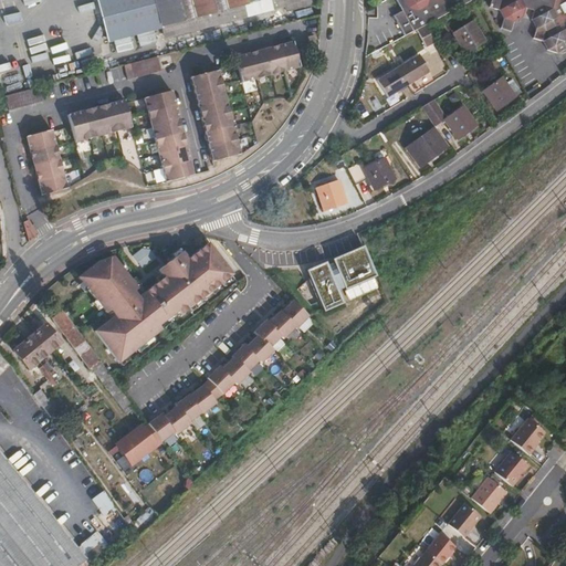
[(154,0),(164,37),(284,6),(286,12),(314,4),(312,0),(154,0)]
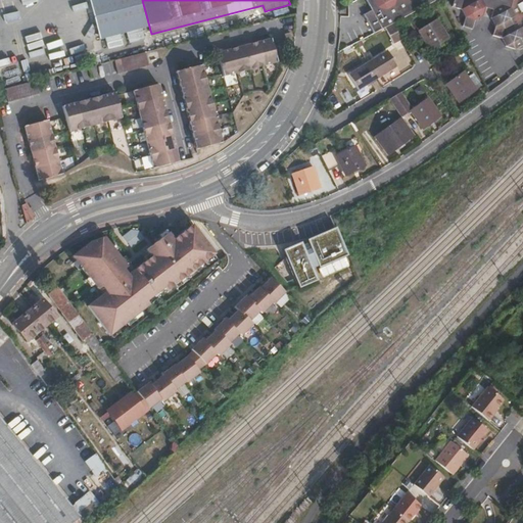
[(393,24),(436,0),(365,0),(371,9),(363,14),(374,34),(385,28),(393,24)]
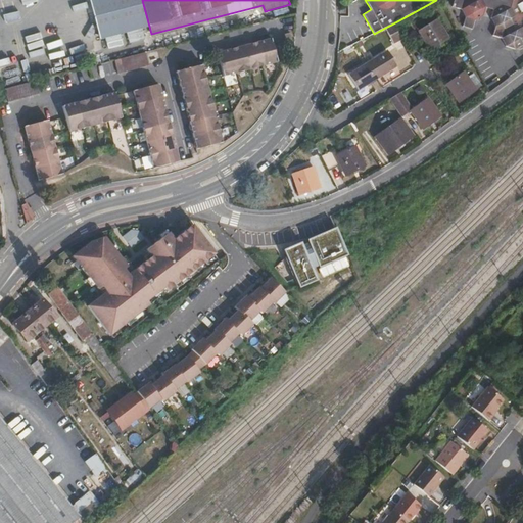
[(522,0),(454,0),(452,7),(461,9),(466,17),(464,27),(472,29),(474,20),(482,15),(485,7),(493,9),(491,18),(495,27),(492,35),(502,38),(506,46),(515,49),(522,45),(522,44),(522,0)]
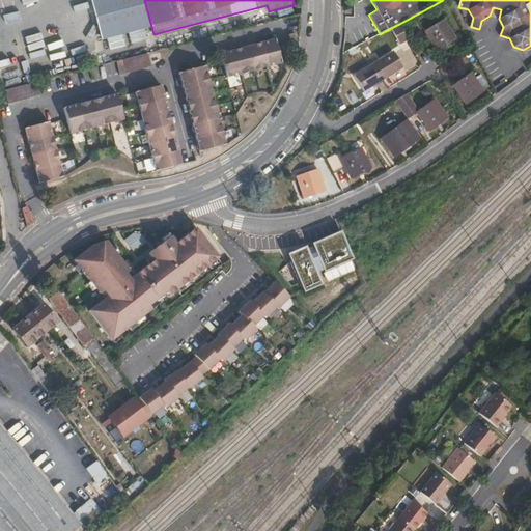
[(444,20),(424,31),(436,51),(455,38),(444,20)]
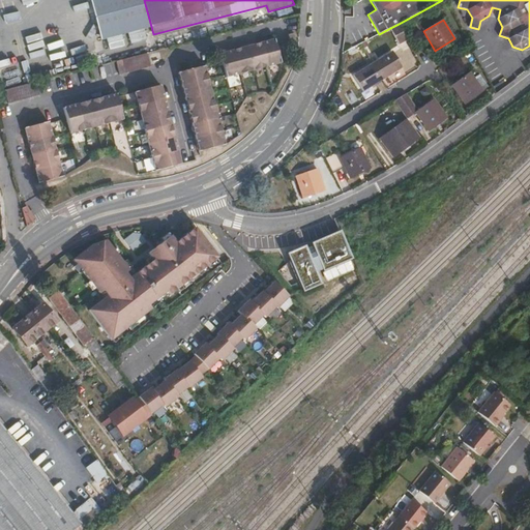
[(399,24),(390,28),(399,45),(407,40),(399,24)]
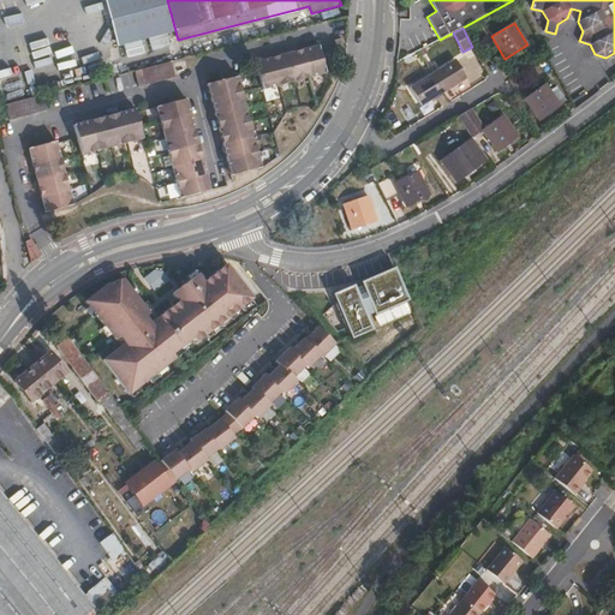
[(341,39),(334,40),(336,52),(344,51),(341,39)]
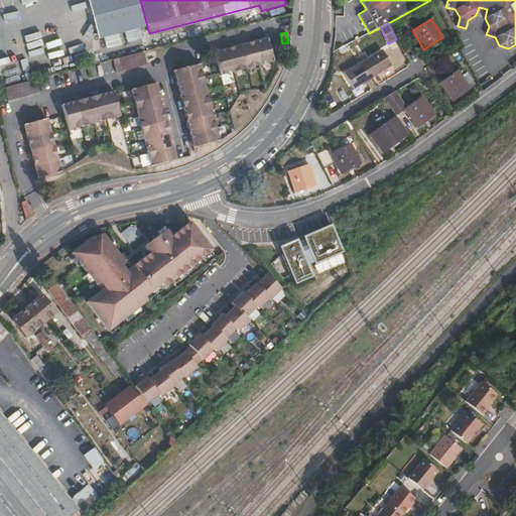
[(260,65),(273,61),(267,38),(263,39),(253,41),(260,65)]
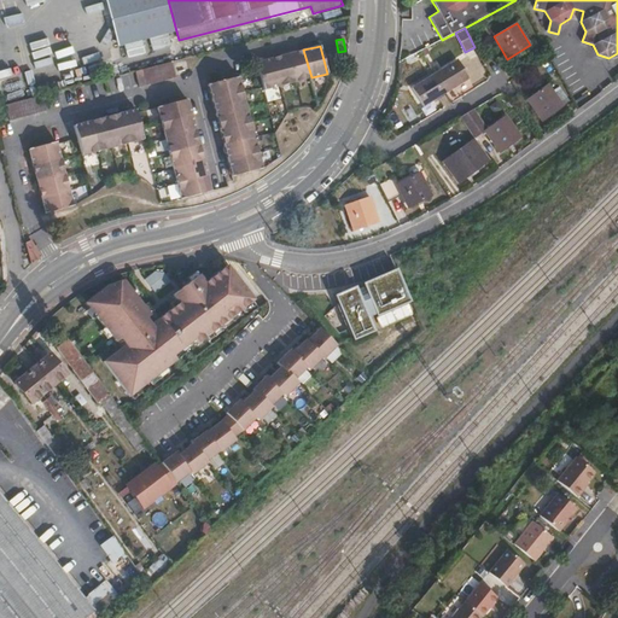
[(296,82),(312,77),(303,50),(297,52),(287,54),(296,82)]
